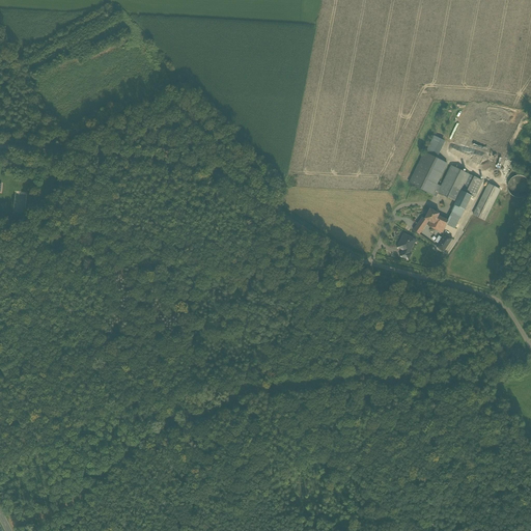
[(476,114),(470,128),(478,132),(484,117),(476,114)]
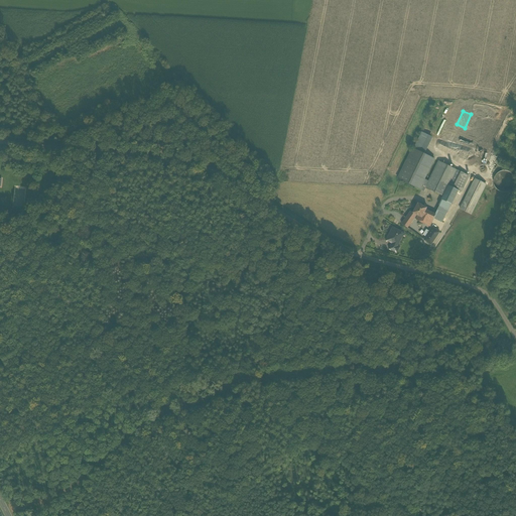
[(474,130),(478,132),(484,119),(480,118),(474,130)]
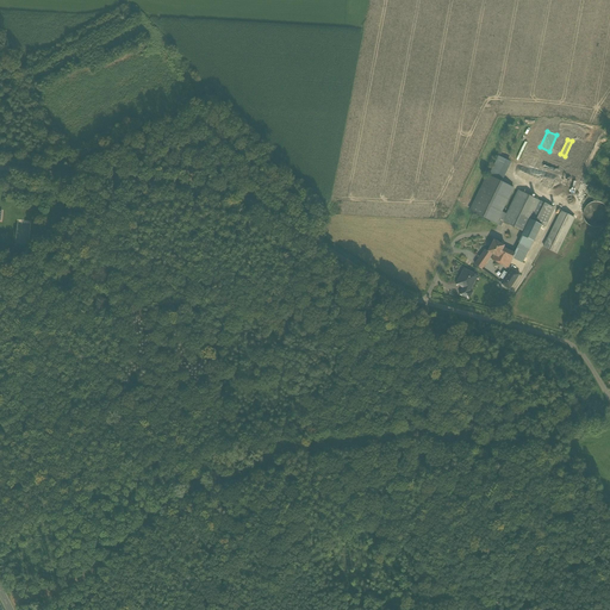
[(574,160),(580,163),(589,145),(583,143),(574,160)]
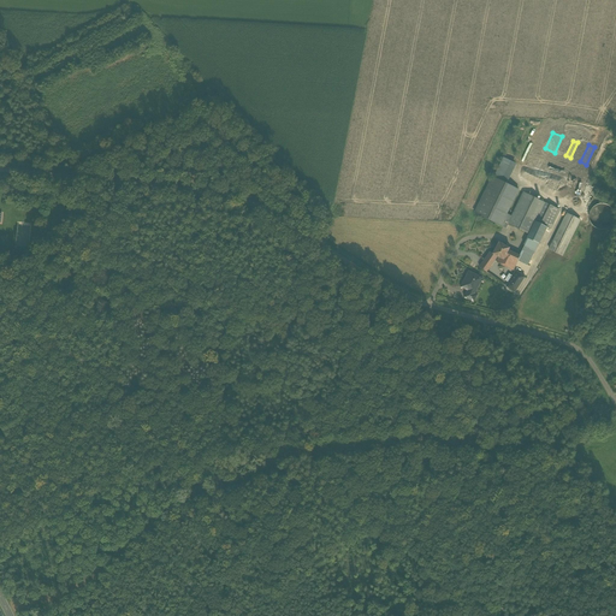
[(503,158),(493,178),(507,184),(516,164),(503,158)]
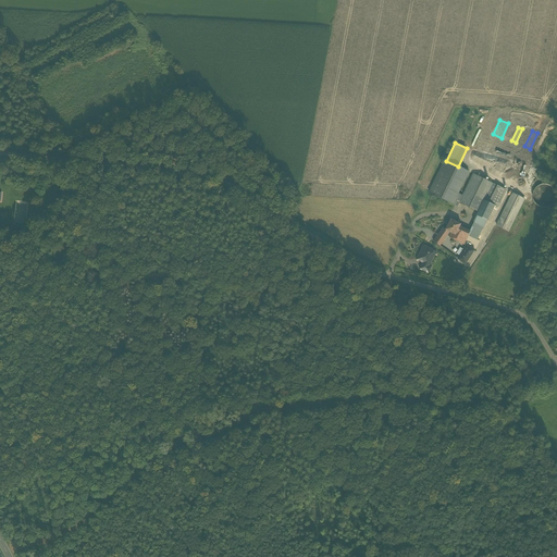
[(495,155),(489,164),(494,168),(498,159),(497,158),(502,151),(500,150),(497,156),(495,155)]
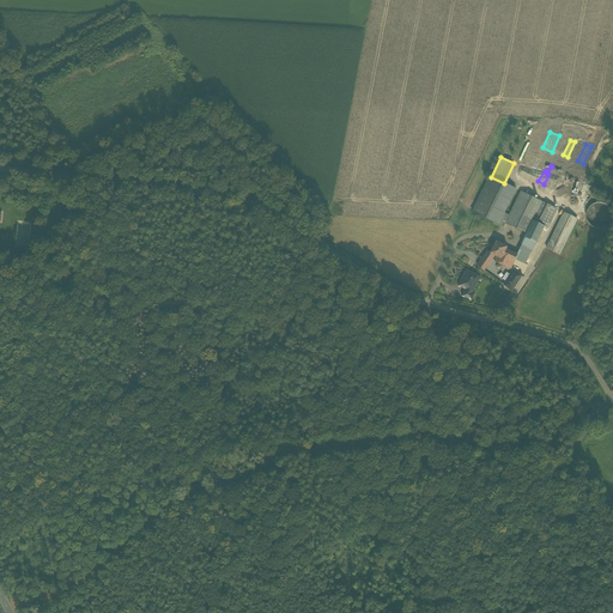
[(503,228),(505,223),(509,216),(504,212),(515,189),(504,183),(491,177),(490,176),(473,212),(475,213),(477,214),(503,228)]
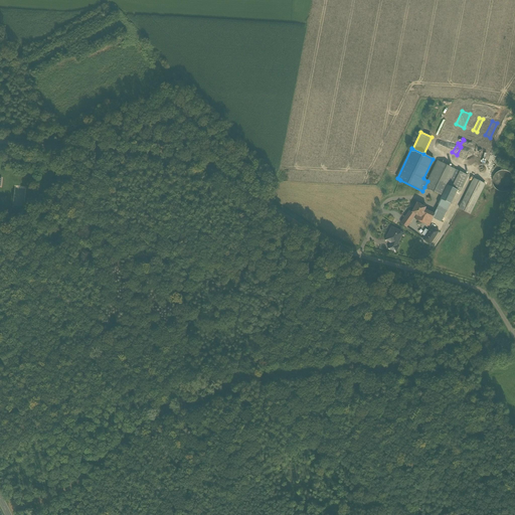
[(424,187),(443,196),(448,185),(456,170),(438,161),(427,181),(424,187)]
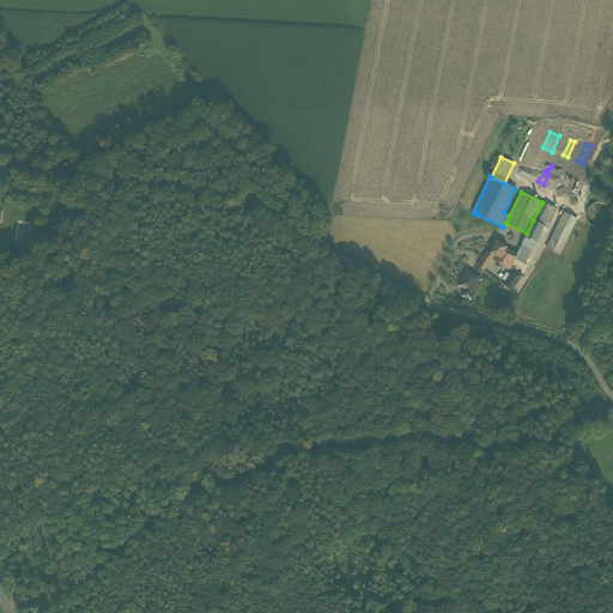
[(557,210),(542,202),(533,220),(544,226),(547,228),(557,210)]
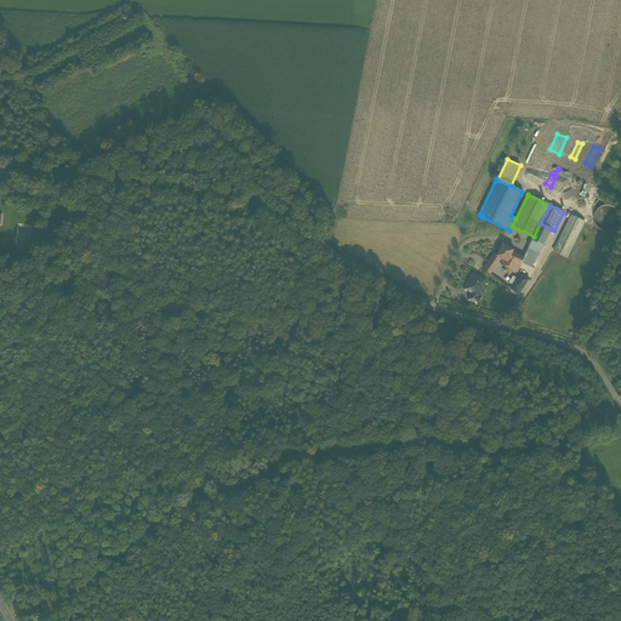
[(553,251),(567,258),(585,222),(571,216),(553,251)]
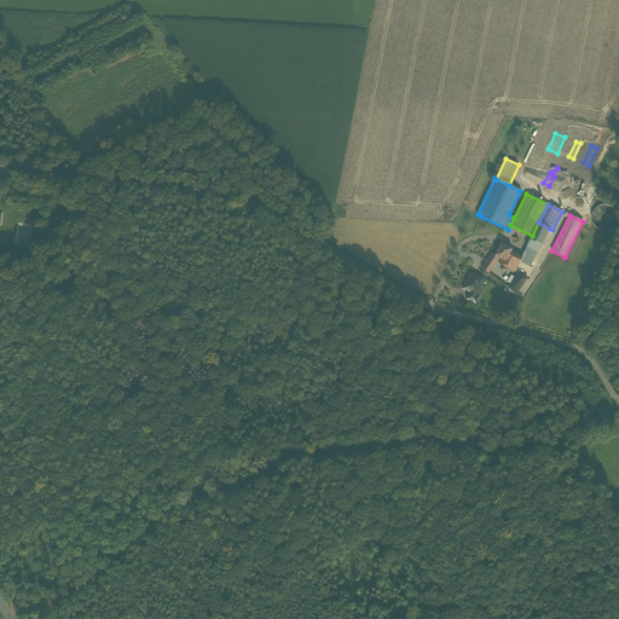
[(532,236),(530,239),(542,244),(549,229),(538,223),(532,236)]
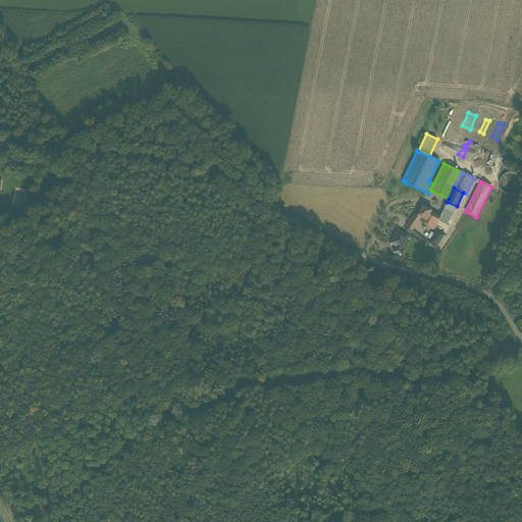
[(15,189),(15,203),(27,202),(25,189),(15,189)]
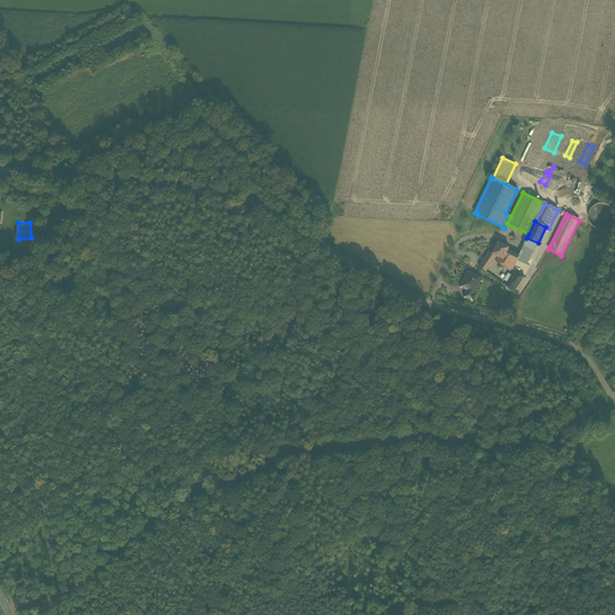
[(519,256),(517,261),(520,262),(526,266),(533,250),(535,251),(538,243),(526,238),(523,245),(524,245),(519,255),(519,256)]
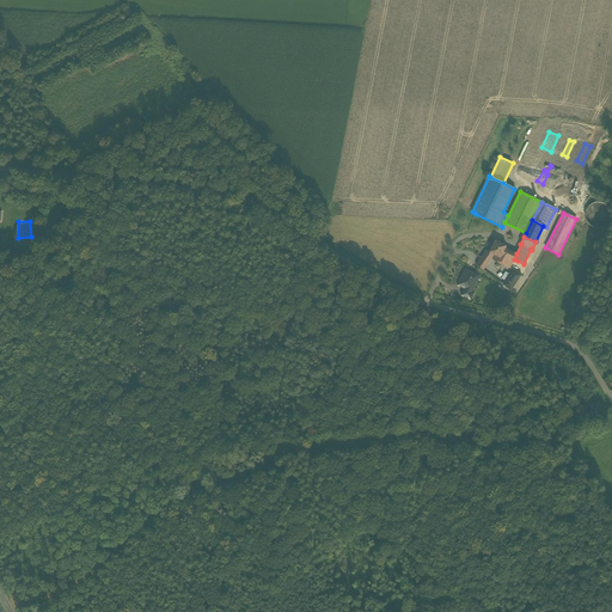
[(495,240),(489,252),(494,255),(496,256),(500,258),(502,254),(508,256),(507,258),(513,261),(514,259),(516,255),(516,254),(505,249),(506,246),(495,240)]
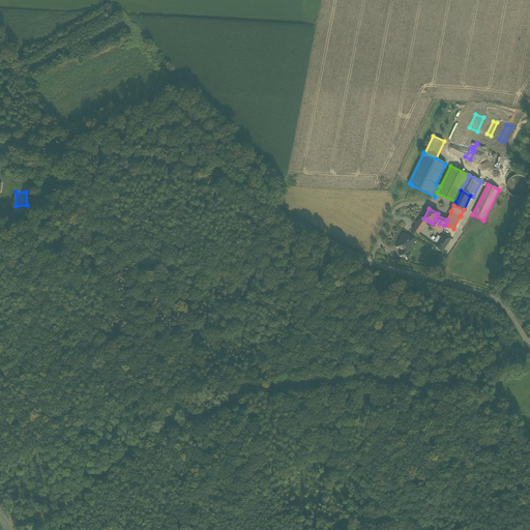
[(443,233),(448,226),(445,225),(444,226),(439,224),(440,222),(435,219),(433,224),(430,222),(428,226),(443,233)]
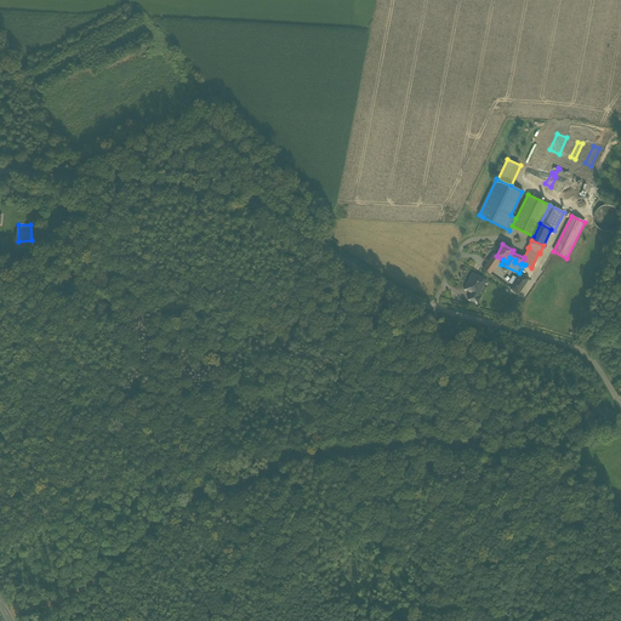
[(484,269),(490,274),(495,267),(489,262),(484,269)]
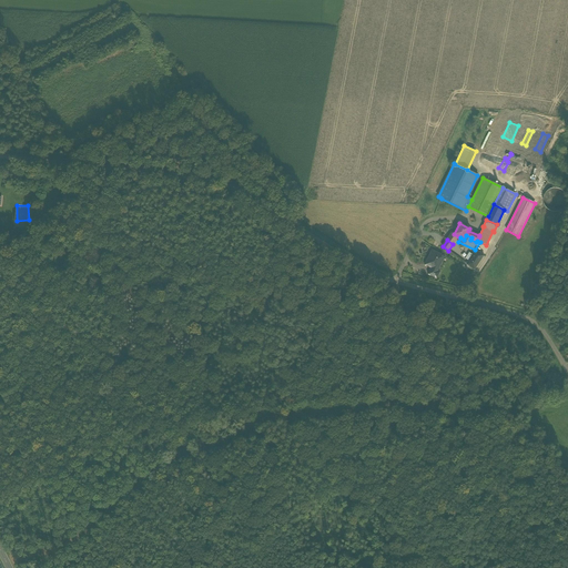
[(430,269),(437,271),(440,265),(439,264),(444,256),(432,250),(425,265),(430,269)]
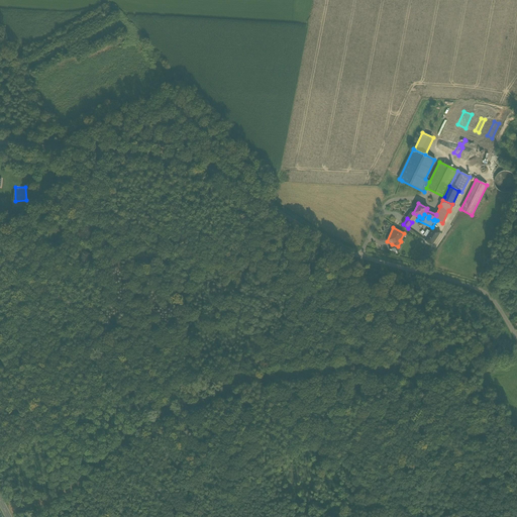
[(425,240),(432,245),(440,232),(433,228),(430,232),(427,238),(425,240)]
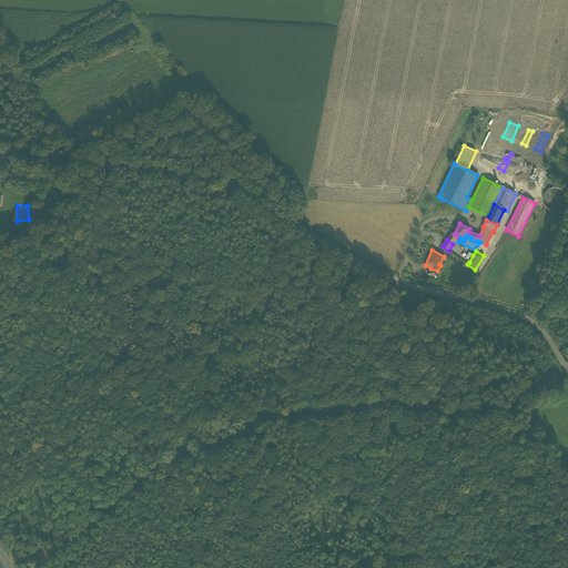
[(428,274),(437,279),(440,272),(437,271),(430,269),(428,274)]
